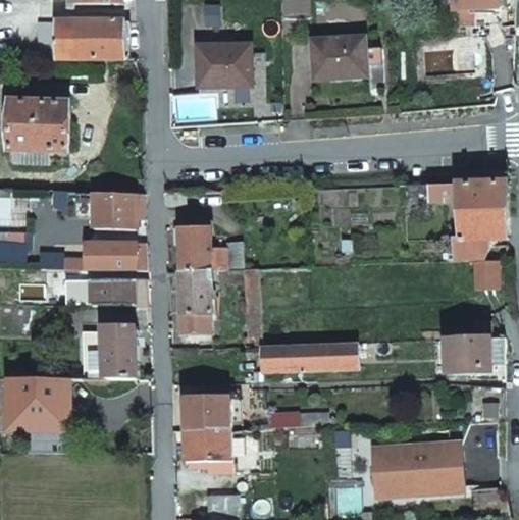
[(498,6),(497,0),(453,0),(453,9),(471,8),(498,6)]
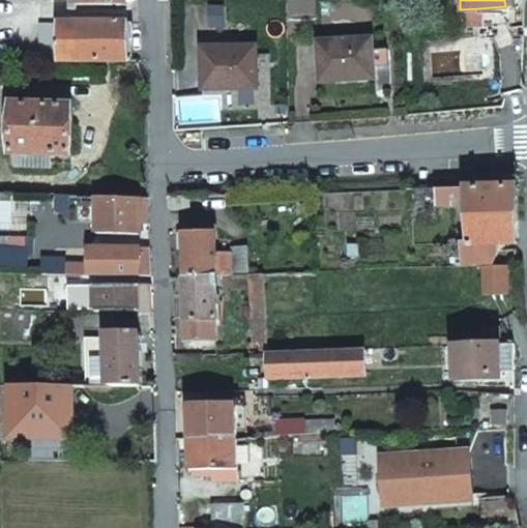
[(478,8),(460,9),(461,25),(479,24),(478,8)]
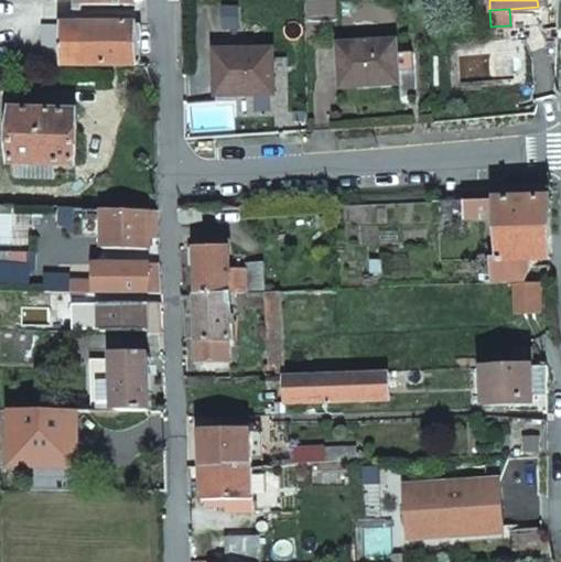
[(61,22),(61,45),(61,62),(135,61),(135,22),(101,22),(61,22)]
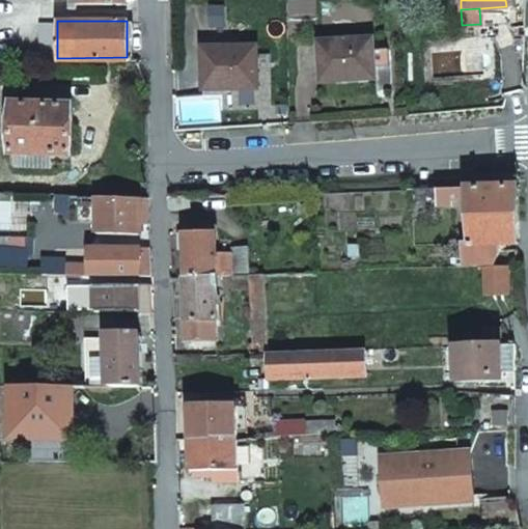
[(317,82),(371,79),(368,36),(313,39),(317,82)]
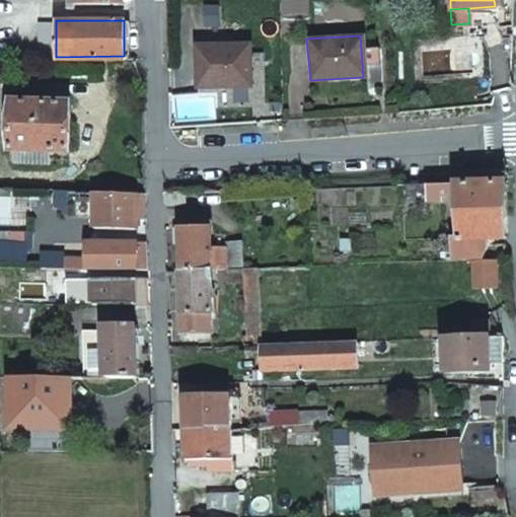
[(195,84),(248,82),(246,41),(194,42),(195,84)]
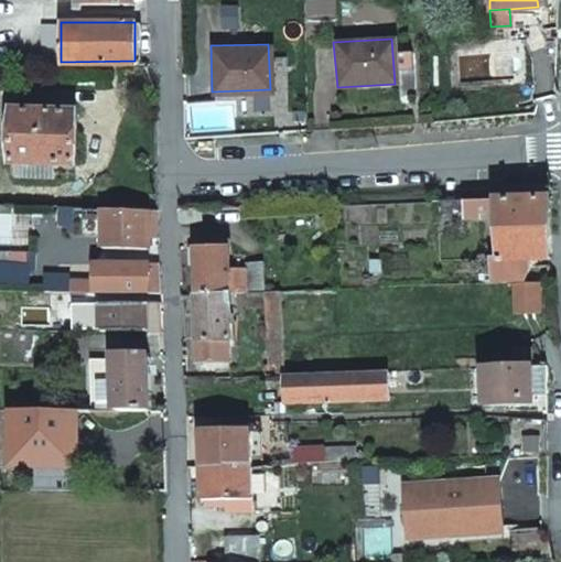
[(56,159),(74,159),(74,107),(11,108),(12,159),(21,160),(21,172),(56,172),(56,159)]
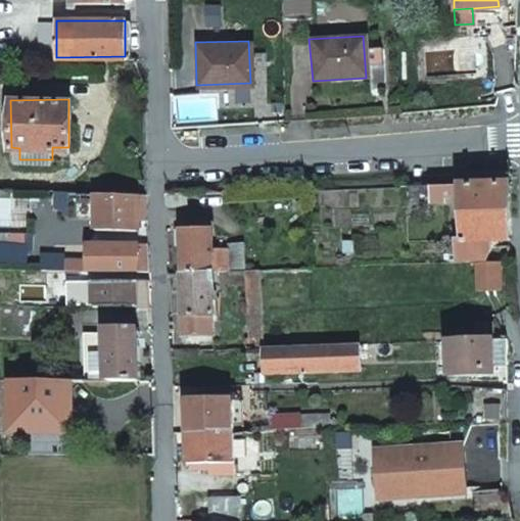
[(498,262),(506,262),(508,181),(438,183),(402,184),(404,214),(435,211),(435,200),(442,200),(441,194),(458,195),(461,238),(456,238),(457,262),(475,262),(498,262)]
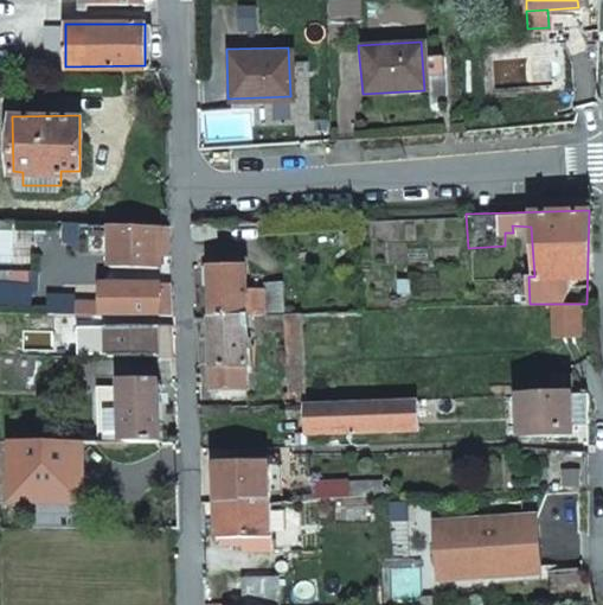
[(108,262),(159,265),(159,249),(159,222),(108,221),(108,262)]
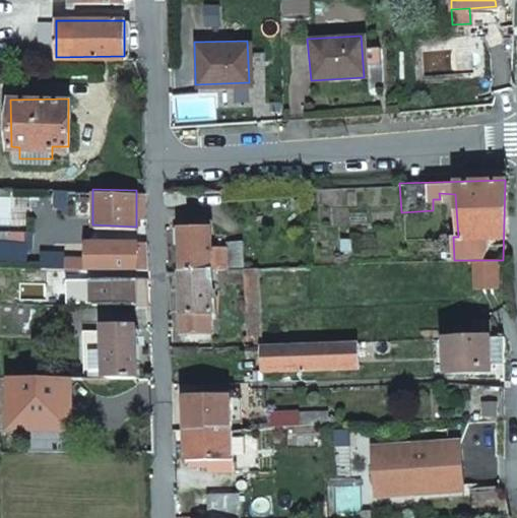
[(144,190),(136,190),(136,213),(145,214),(144,190)]
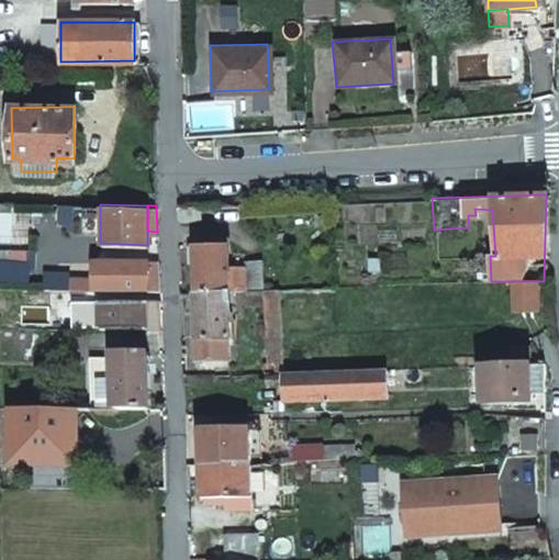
[(193,291),(225,290),(243,290),(242,267),(225,268),(224,233),(198,233),(199,242),(187,242),(188,259),(193,259),(193,291)]
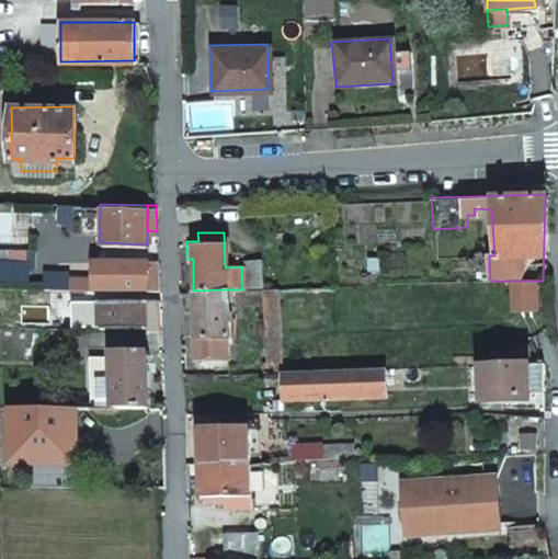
[(3,265),(25,265),(25,248),(3,248),(3,265)]
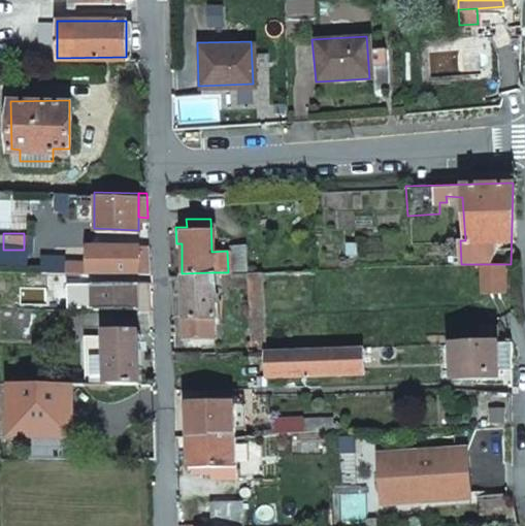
[(452,241),(453,264),(461,264),(460,240),(452,241)]
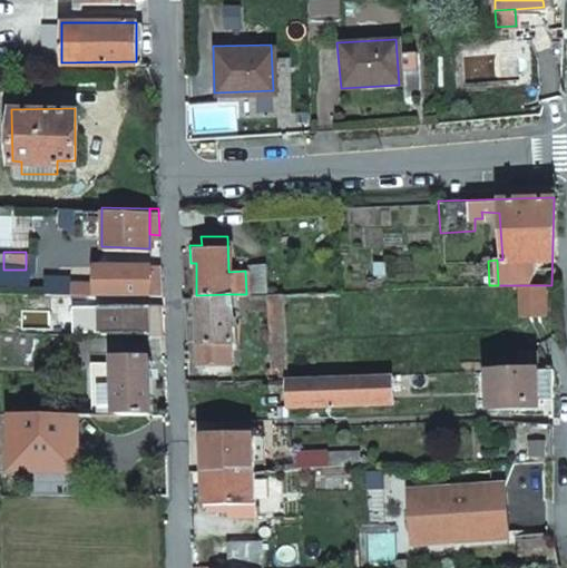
[(148,263),(116,263),(94,263),(94,280),(87,280),(69,278),(69,293),(94,293),(94,290),(148,290),(148,293),(156,294),(155,272),(148,272),(148,263)]
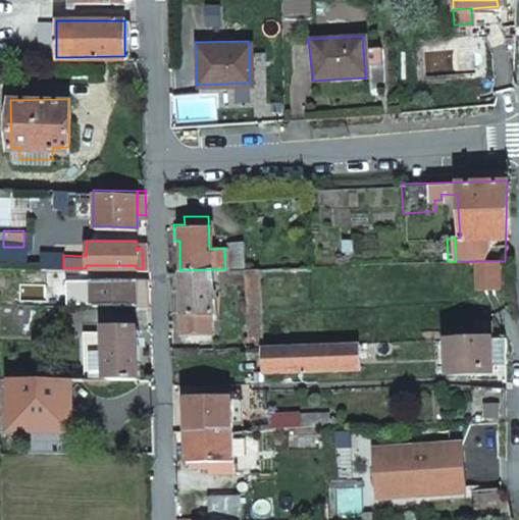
[(242,242),(226,242),(227,269),(244,269),(242,242)]
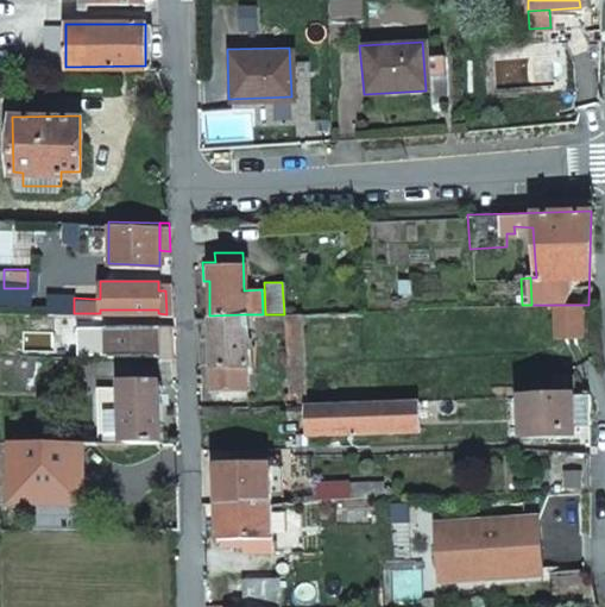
[(579,305),(553,305),(553,337),(579,337),(579,305)]
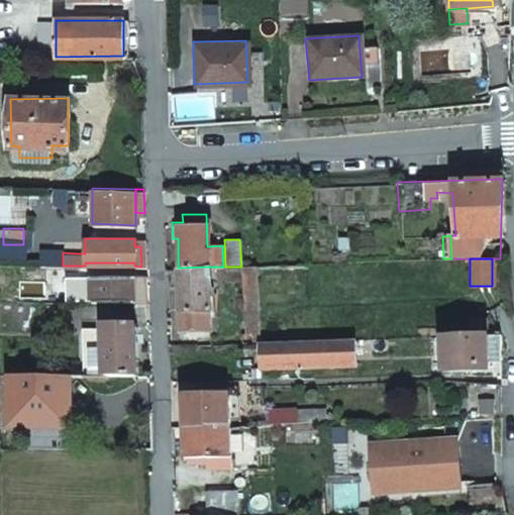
[(241,341),(260,340),(255,265),(241,267),(244,331),(240,331),(241,341)]
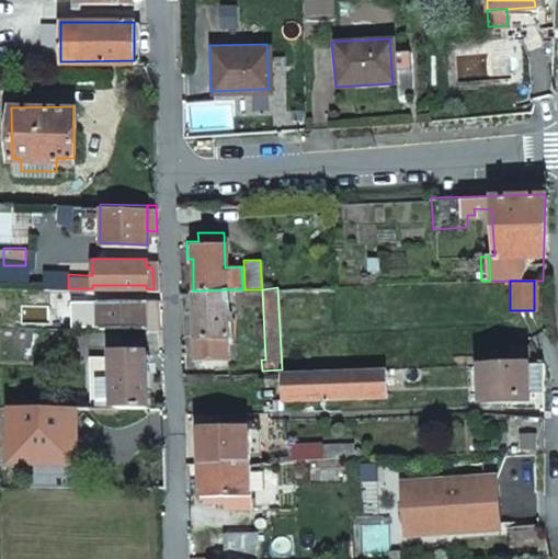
[(225,289),(193,291),(195,356),(227,355),(225,289)]
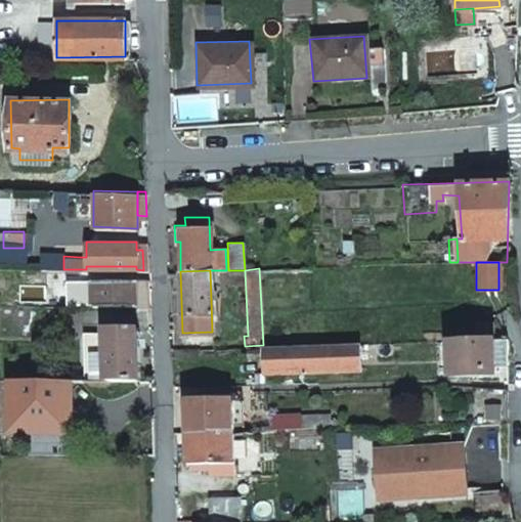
[(69,296),(63,296),(63,303),(137,304),(137,296),(137,281),(137,276),(133,276),(128,277),(124,277),(124,272),(105,272),(105,277),(89,277),(89,290),(69,290),(69,296)]
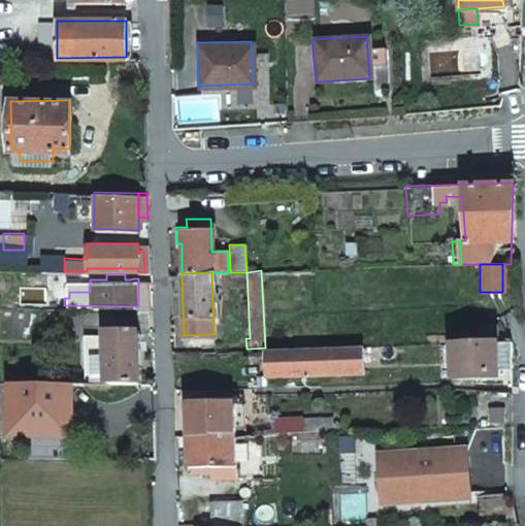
[(145,285),(138,284),(138,298),(138,306),(138,309),(146,309),(145,285)]
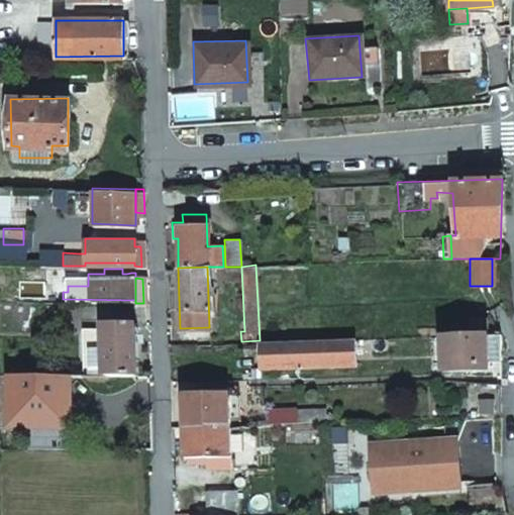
[(103,324),(103,328),(83,328),(84,373),(136,374),(135,324),(103,324)]
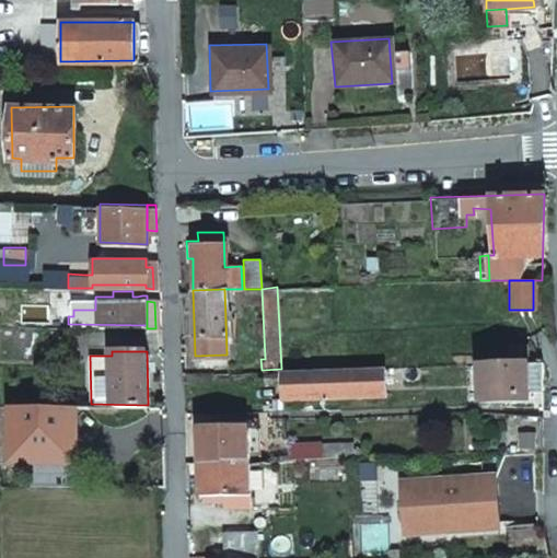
[(514,402),(529,400),(529,392),(540,391),(541,362),(528,362),(476,363),(478,397),(514,396),(514,402)]
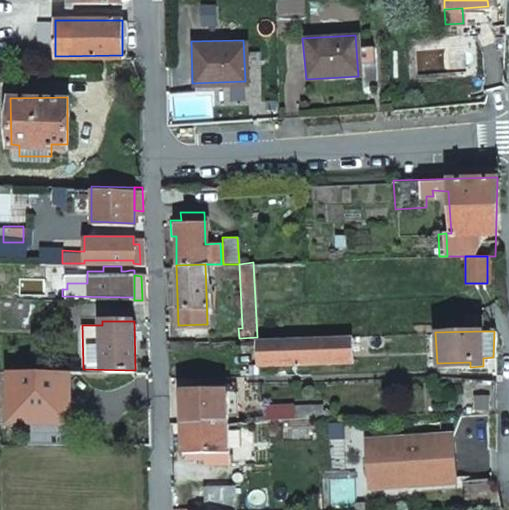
[(258,363),(350,360),(350,335),(257,337),(258,363)]
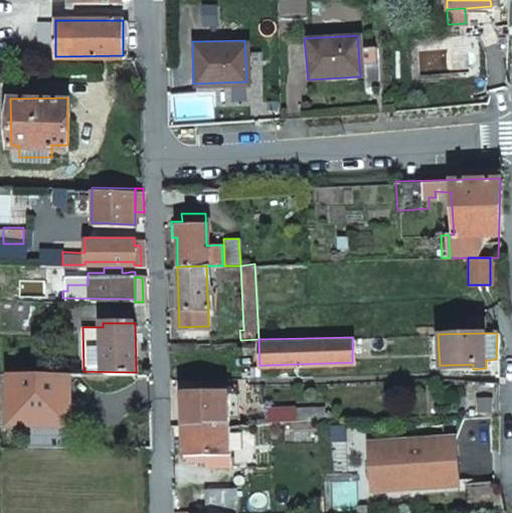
[(8,419),(69,419),(70,371),(10,370),(8,419)]
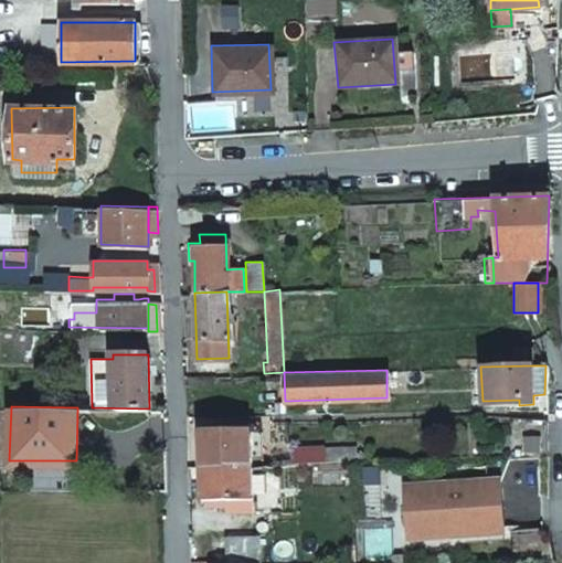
[(509,454),(543,453),(544,418),(509,417),(509,454)]
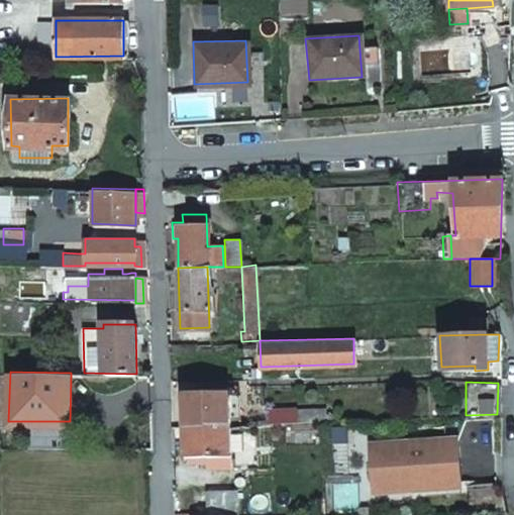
[(227,393),(181,394),(183,424),(228,422),(228,419),(227,393)]
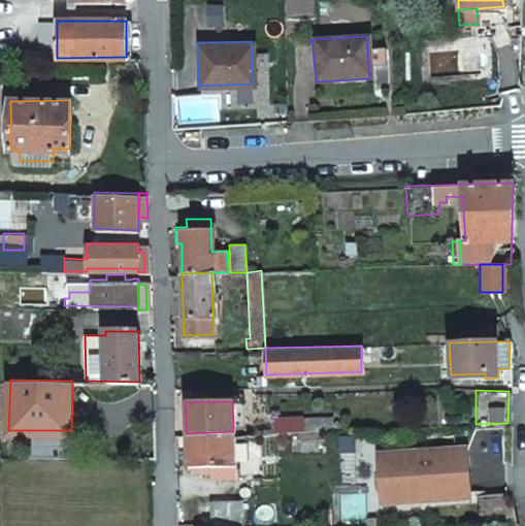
[(244,427),(243,401),(232,401),(233,428),(244,427)]
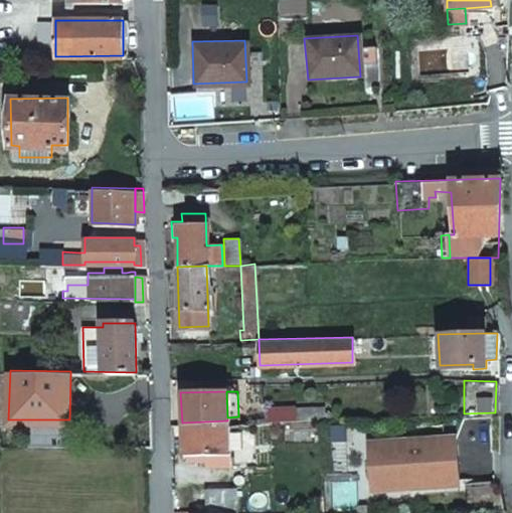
[(321,408),(269,410),(269,419),(326,417),(325,411),(321,411),(321,408)]
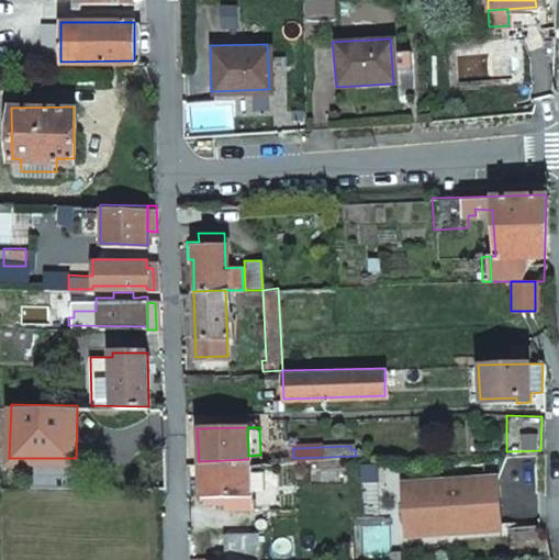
[(248,459),(199,461),(200,496),(224,495),(224,506),(249,506),(248,459)]
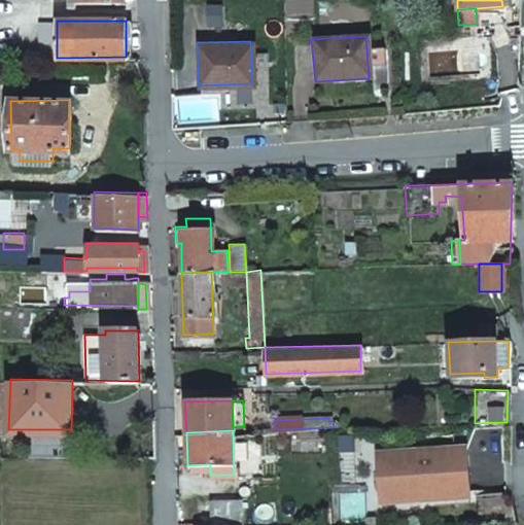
[(461,447),(375,451),(377,499),(464,495),(461,447)]
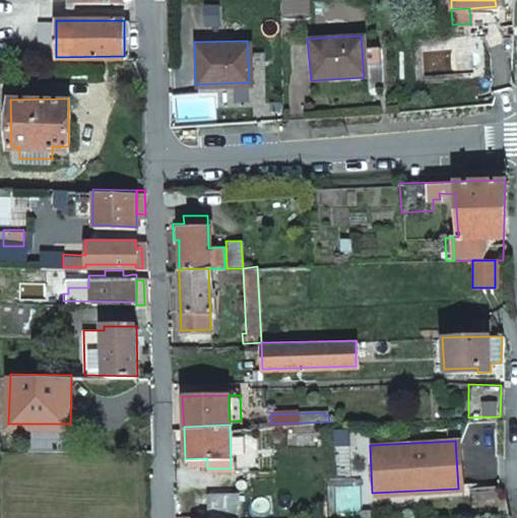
[(237,517),(236,493),(205,493),(206,517),(237,517)]
